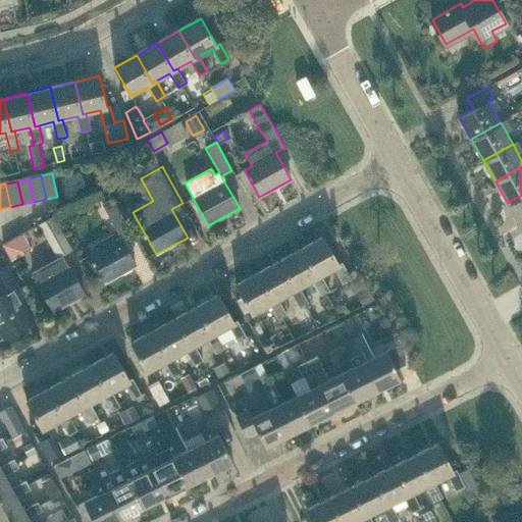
[(520,225),(521,223),(521,195),(508,203),(520,225)]
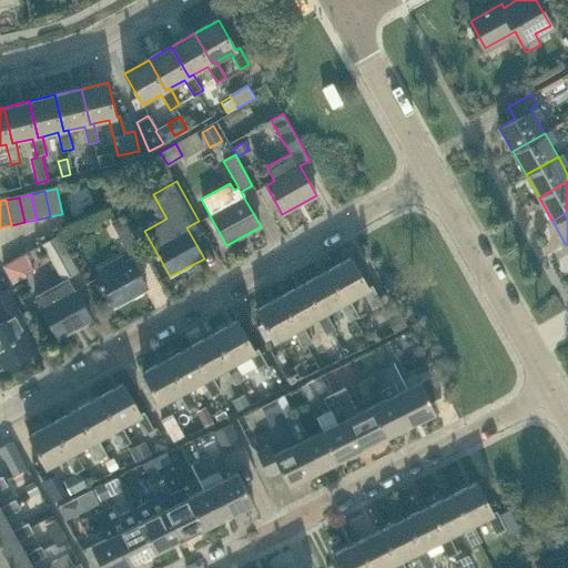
[(122,216),(111,223),(130,255),(141,249),(122,216)]
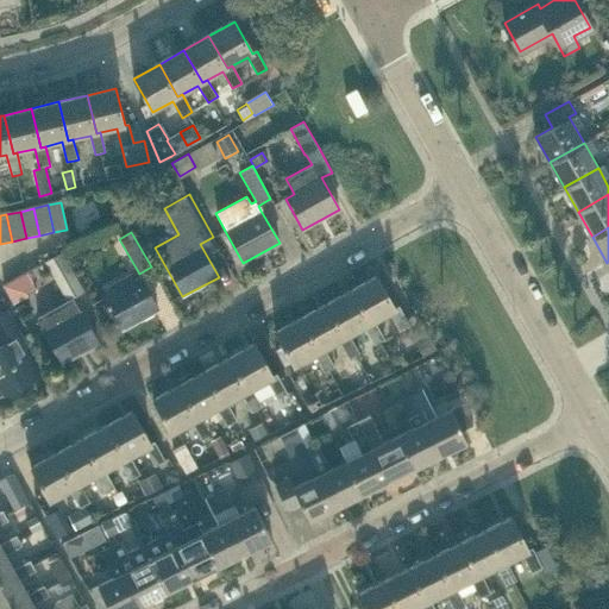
[(63,252),(45,263),(68,301),(71,299),(73,299),(85,292),(63,252)]
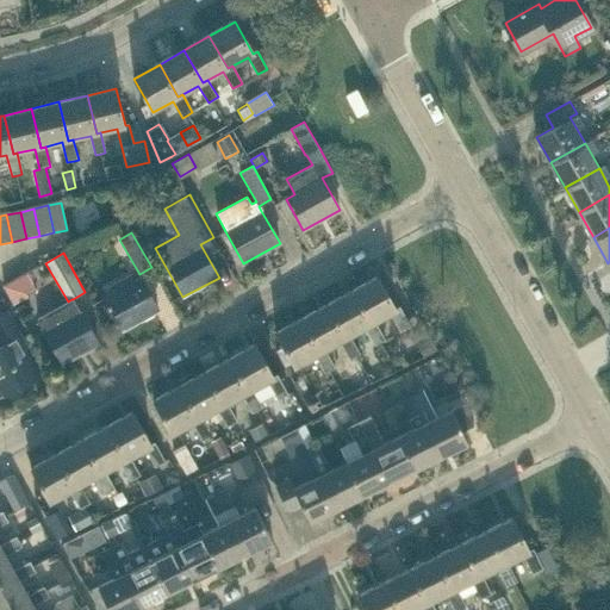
[(159,311),(141,279),(135,282),(131,275),(110,288),(113,294),(105,299),(123,331),(159,311)]
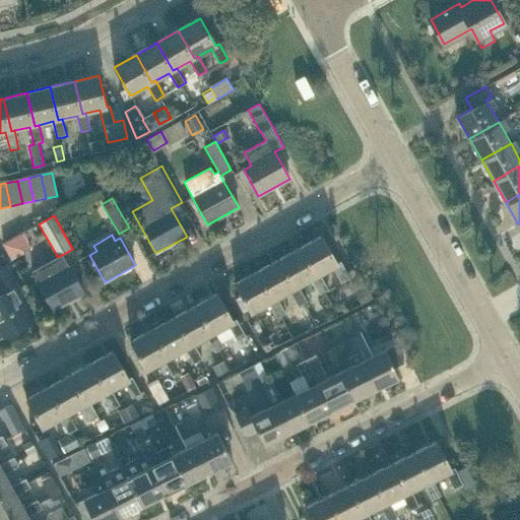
[(301,247),(300,248),(317,279),(321,276),(334,269),(340,282),(349,277),(340,261),(337,263),(321,236),(320,236),(320,237),(301,248),(301,247)]
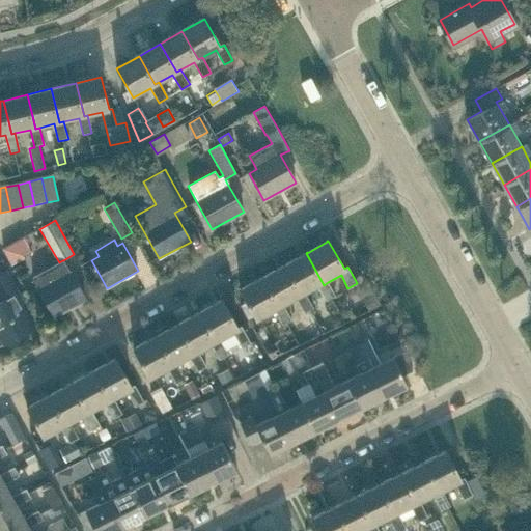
[(324,285),(306,253),(305,253),(305,254),(285,266),(285,264),(284,264),(302,298),(306,295),(318,287),(326,301),(335,296),(328,282),(324,285)]
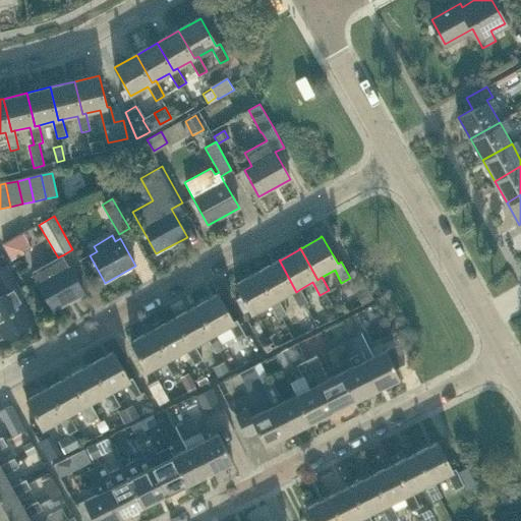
[(58,257),(32,273),(38,284),(38,285),(53,312),(83,295),(68,268),(62,255),(61,255),(58,257)]
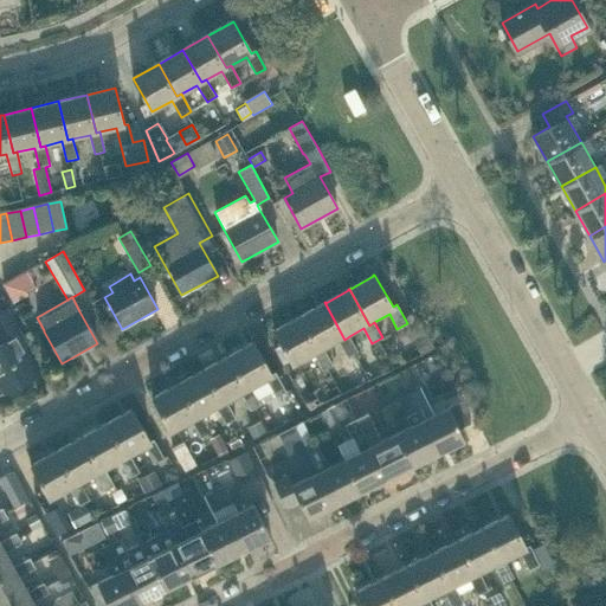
[(320,353),(324,350),(339,342),(347,356),(358,350),(349,336),(345,340),(324,302),(323,303),(322,304),(301,316),(300,316),(320,353)]
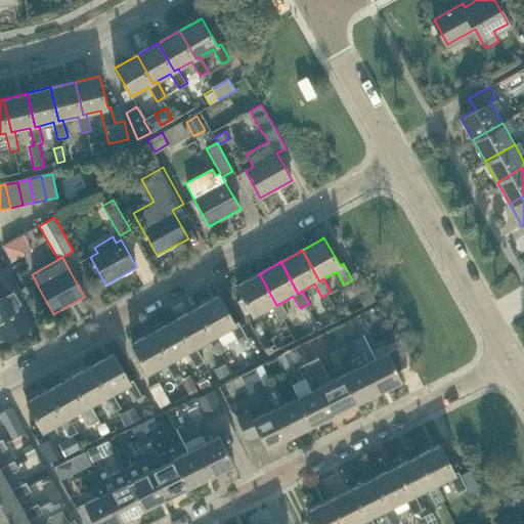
[(22,295),(11,276),(11,275),(6,266),(0,268),(0,293),(2,298),(0,299),(0,331),(5,342),(34,325),(17,298),(22,295)]
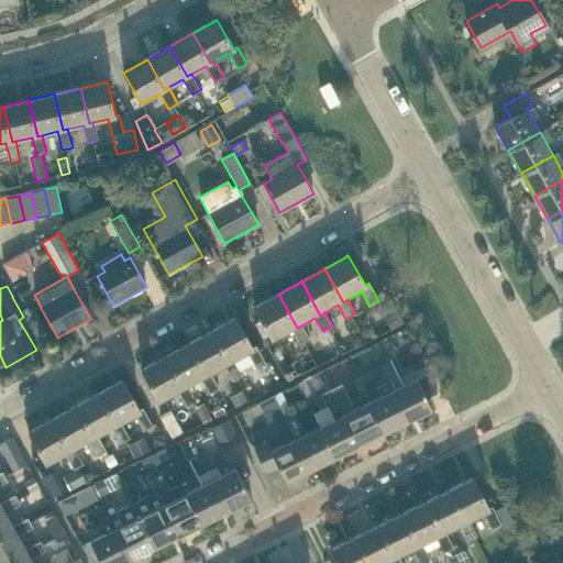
[(309,339),(301,326),(297,328),(278,294),(277,295),(277,296),(256,307),(254,307),(273,342),(291,331),(299,344),(309,339)]
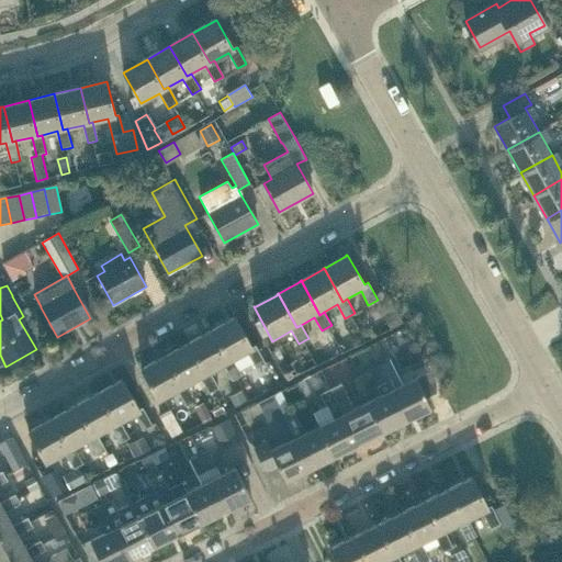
[(402,324),(396,313),(384,319),(391,330),(402,324)]
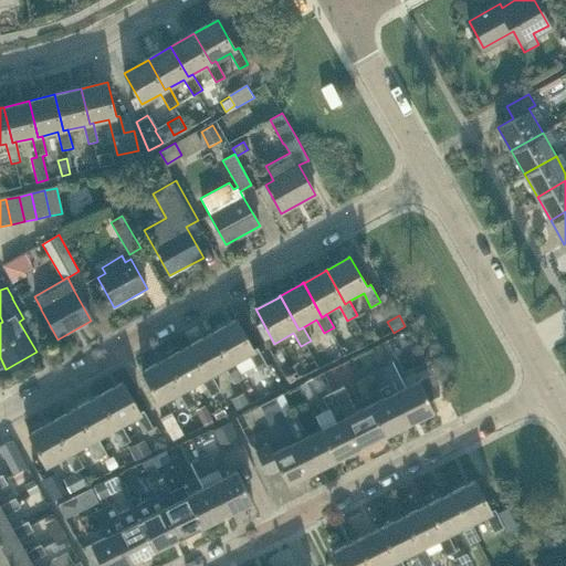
[(230,365),(234,363),(249,355),(258,371),(266,366),(257,348),(253,350),(237,320),(212,333),(230,365)]
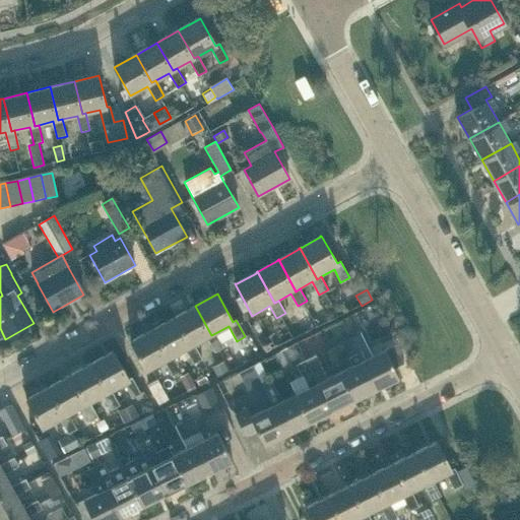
[(223,347),(215,333),(211,335),(195,306),(174,318),(190,346),(194,344),(206,337),(215,352),(219,350),(223,347)]
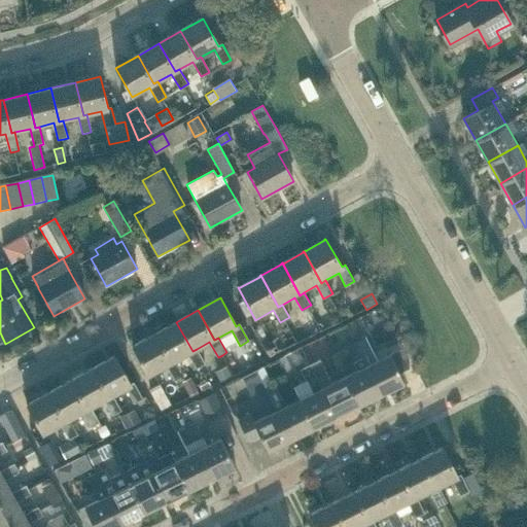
[(176,322),(154,334),(171,363),(175,361),(188,354),(198,370),(202,366),(205,364),(197,349),(192,351),(176,322)]
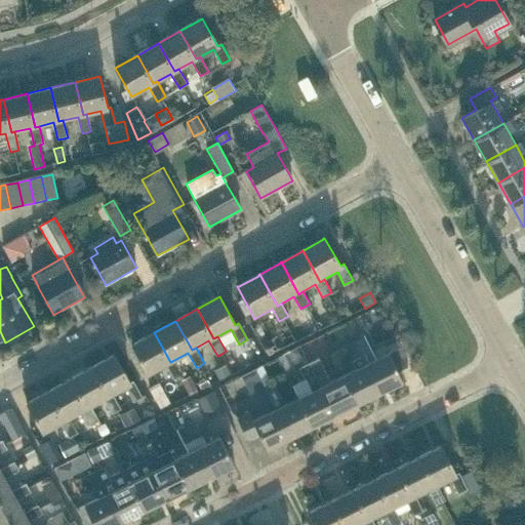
[(170,362),(154,332),(132,345),(149,374),(166,365),(174,380),(179,377),(183,375),(174,360),(170,362)]
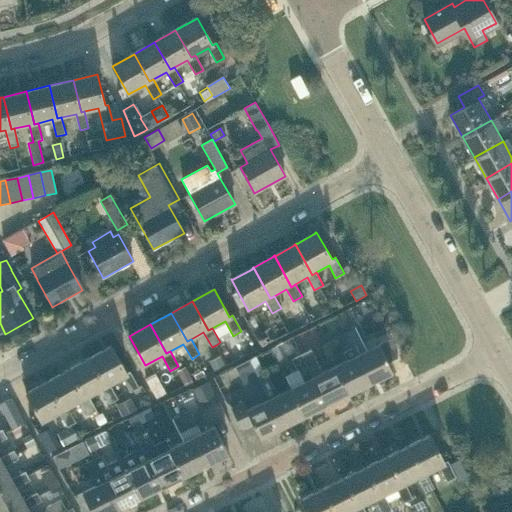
[(388,340),(365,351),(354,328),(345,332),(370,384),(393,373),(388,363),(397,358),(388,340)]
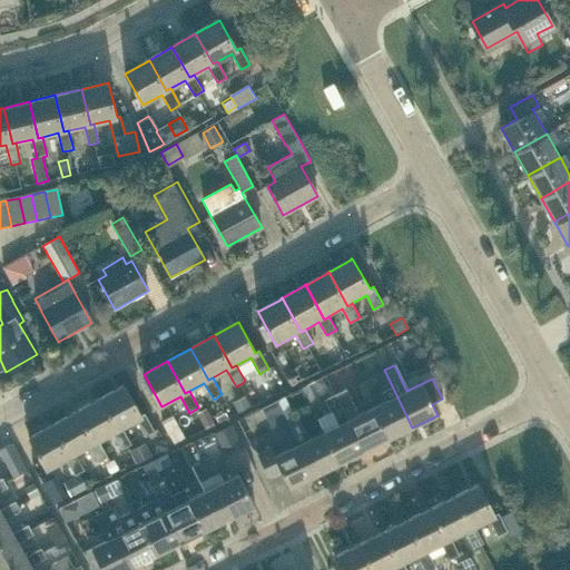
[(389,440),(412,428),(384,370),(374,374),(387,401),(373,409),(389,440)]
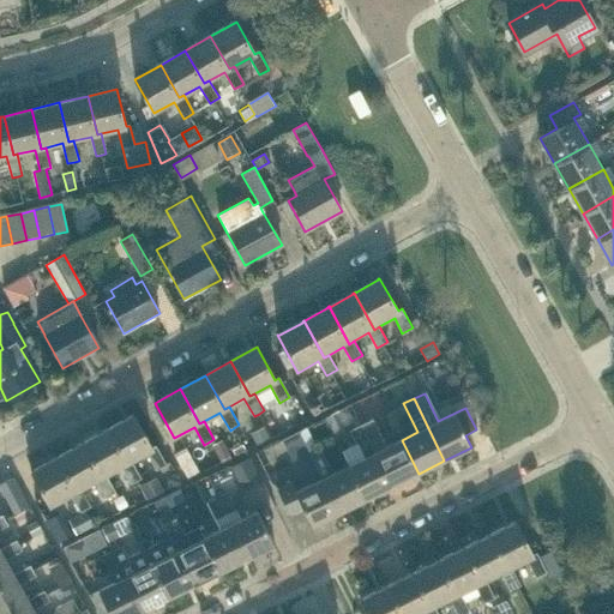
[(133,416),(108,431),(126,464),(132,461),(146,453),(156,471),(167,465),(156,446),(151,449),(133,416)]
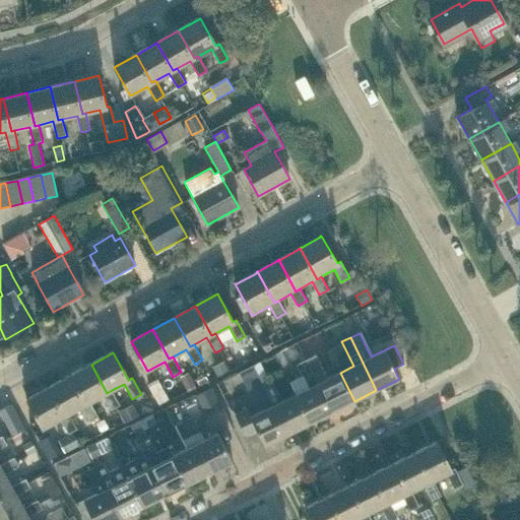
[(340,373),(327,379),(314,354),(305,360),(331,412),(354,401),(340,373)]
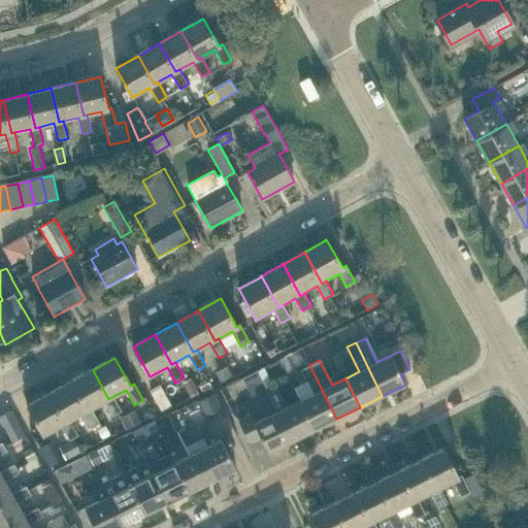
[(295,374),(289,362),(282,365),(288,377),(295,374)]
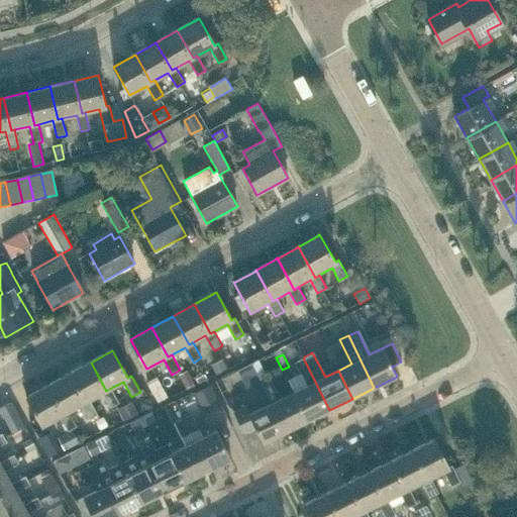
[(294,392),(308,421),(329,410),(303,357),(295,362),(301,373),(287,379),(294,392)]
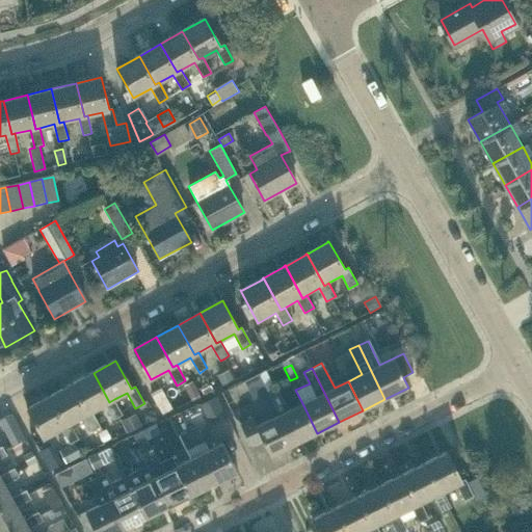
[(233,380),(228,371),(217,376),(221,386),(233,380)]
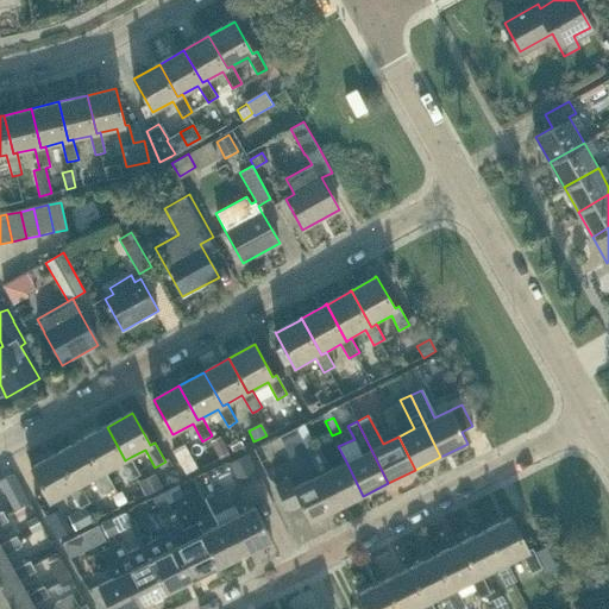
[(337,509),(306,449),(295,425),(278,433),(289,457),(296,453),(309,481),(293,488),(288,479),(276,487),(289,512),(302,506),(311,522),(337,509)]
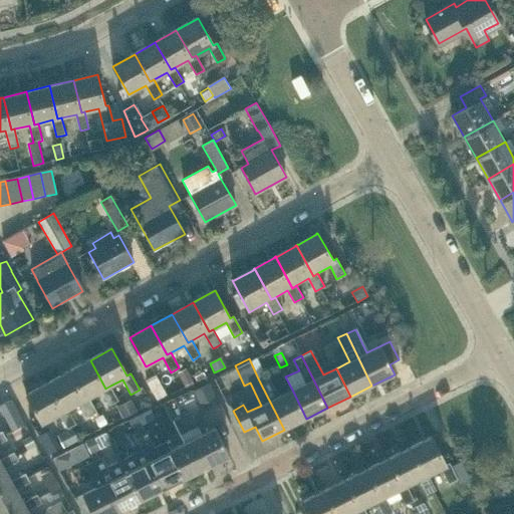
[(105,389),(90,360),(69,371),(84,400),(89,398),(101,392),(109,406),(118,401),(110,386),(105,389)]
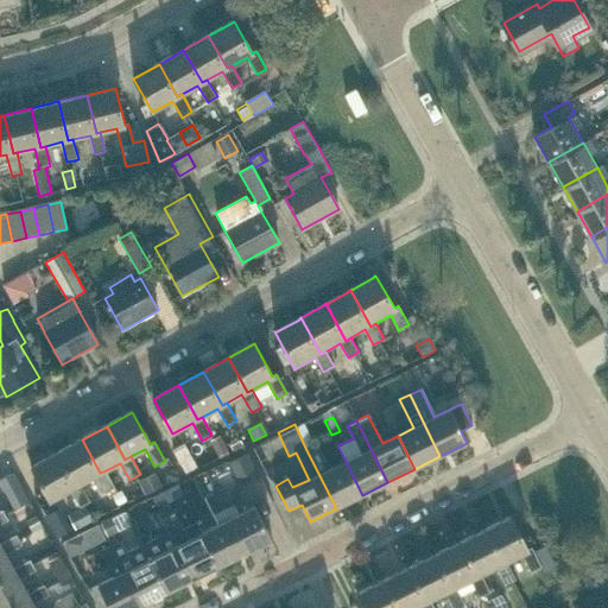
[(220,436),(210,441),(217,456),(227,451),(220,436)]
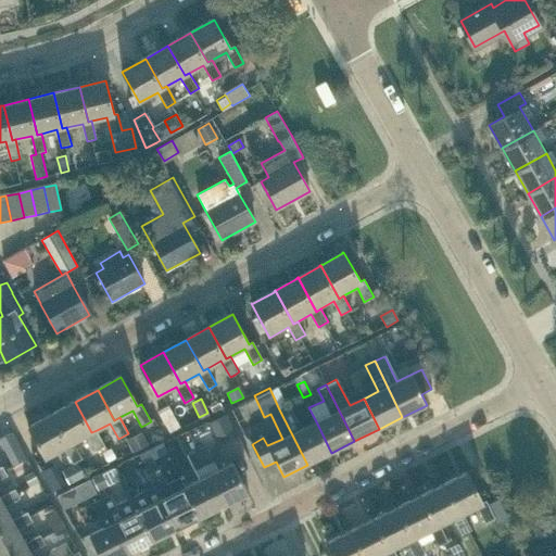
[(91,432),(75,402),(52,415),(70,445),(73,443),(87,436),(96,452),(105,446),(97,430),(91,432)]
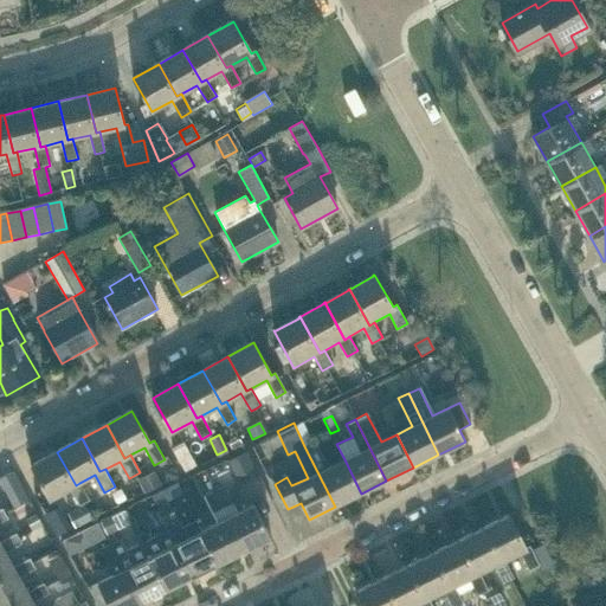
[(240,438),(230,444),(233,449),(243,444),(240,438)]
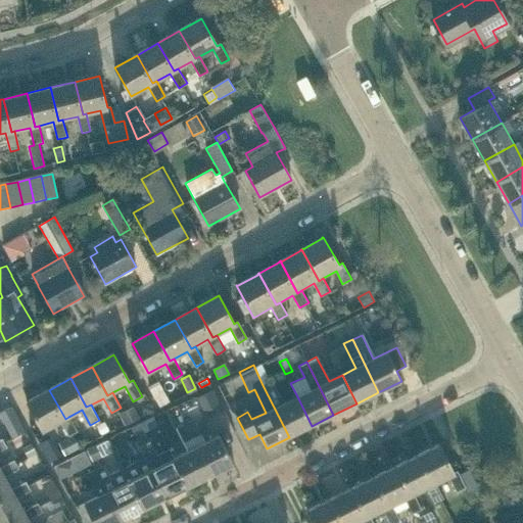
[(297,396),(283,403),(272,379),(264,383),(264,384),(263,385),(289,437),(312,426),(297,396)]
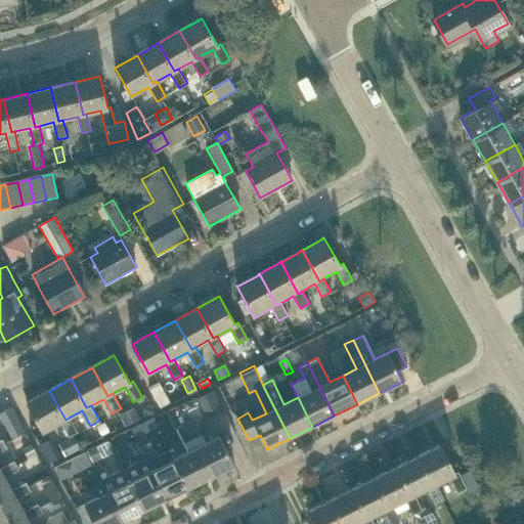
[(160,406),(170,401),(159,381),(148,387),(160,406)]
